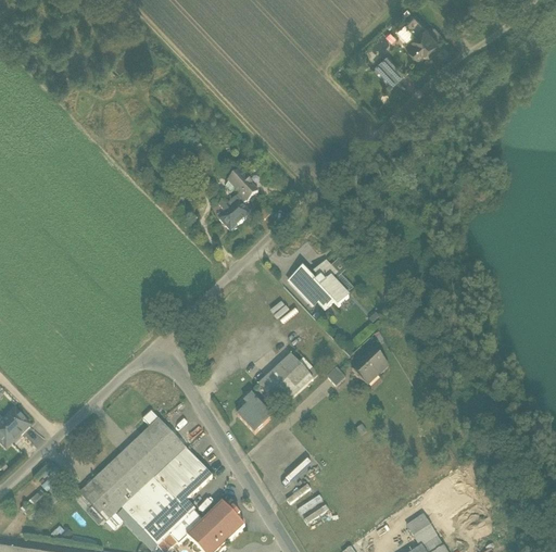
[(411,25),(419,17),(414,11),(405,20),(411,25)]
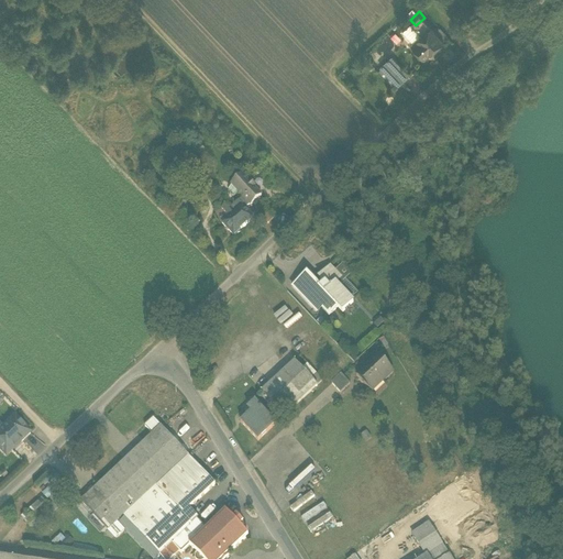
[(416,25),(421,32),(430,23),(424,18),(416,25)]
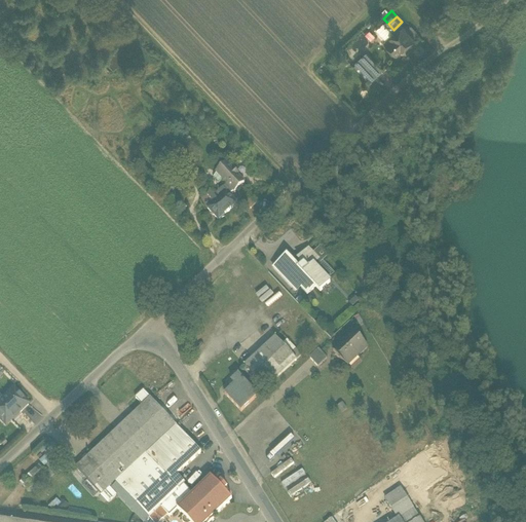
[(388,24),(383,19),(376,26),(386,37),(393,30),(388,24)]
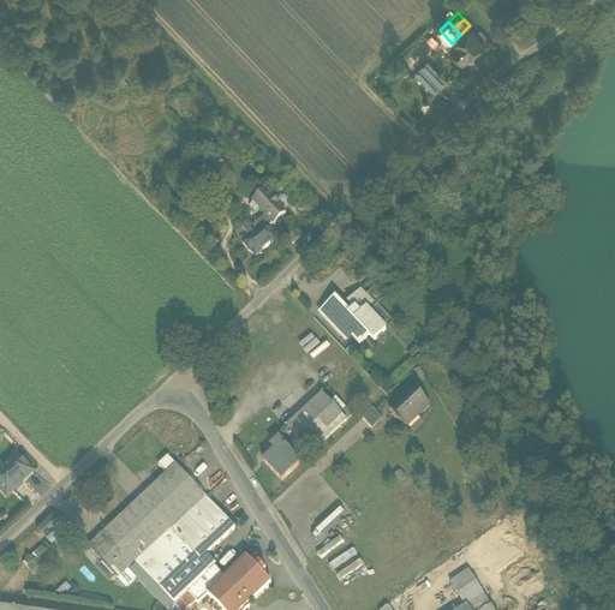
[(448,46),(464,61),(484,41),(476,31),(470,25),(460,35),(452,43),(448,46)]
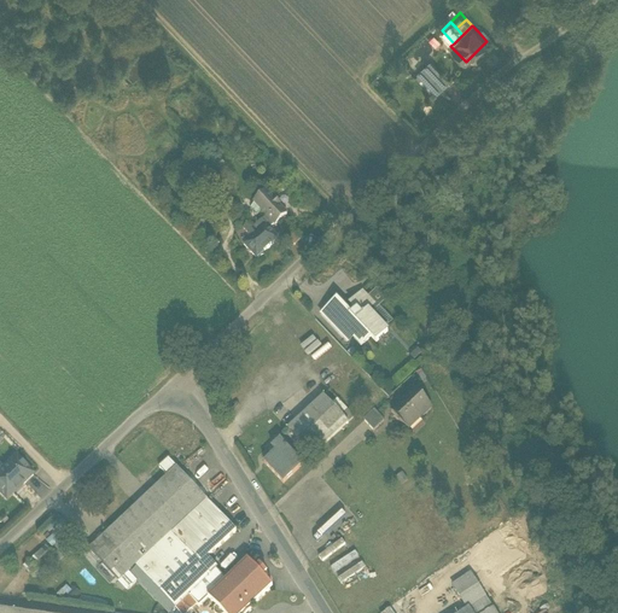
[(478,31),(487,41),(491,36),(482,27),(478,31)]
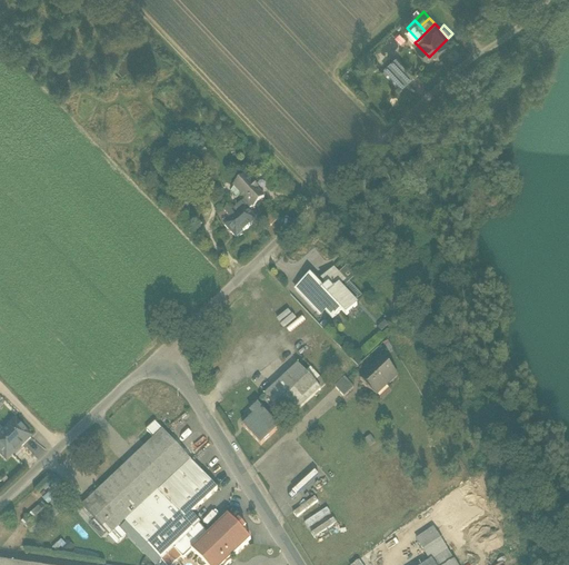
[(385,66),(401,82),(412,72),(395,53),(383,65),(385,66)]
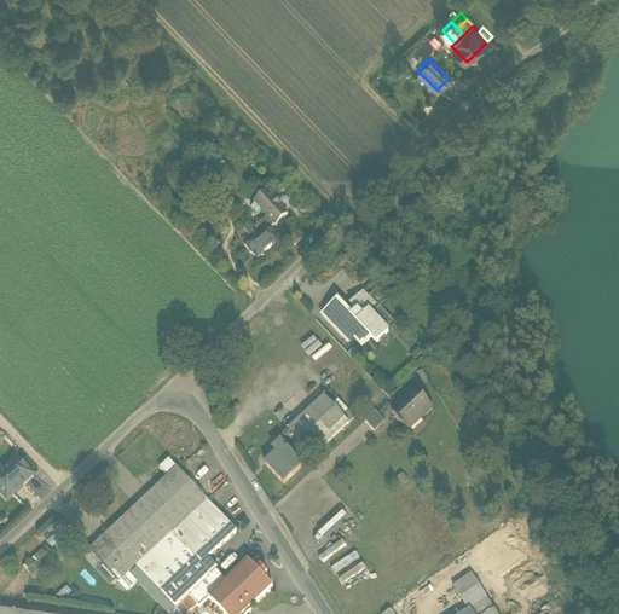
[(437,90),(418,71),(416,74),(434,93),(437,90)]
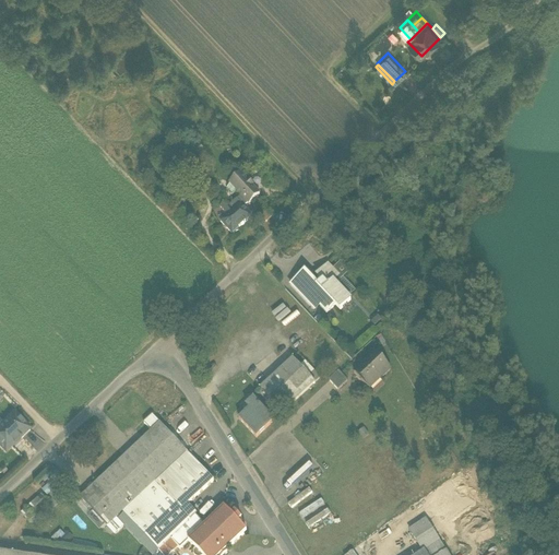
[(241,191),(237,196),(244,202),(248,199),(249,201),(251,199),(253,200),(259,195),(258,193),(260,191),(252,182),(253,181),(249,176),(248,178),(240,169),(229,179),(230,180),(226,184),(232,190),(236,187),(241,191)]
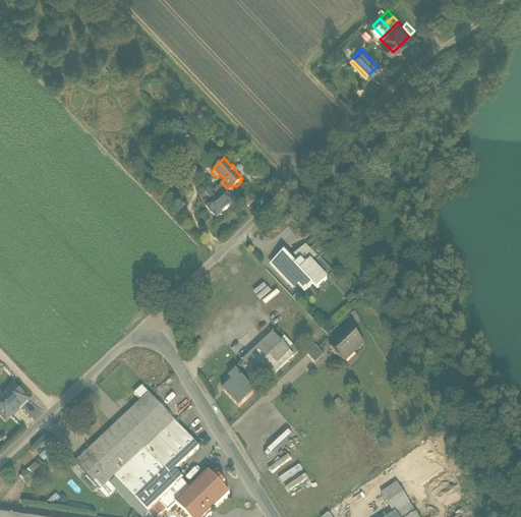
[(236,198),(227,188),(221,182),(215,188),(211,184),(206,189),(212,196),(206,203),(217,216),(236,198)]
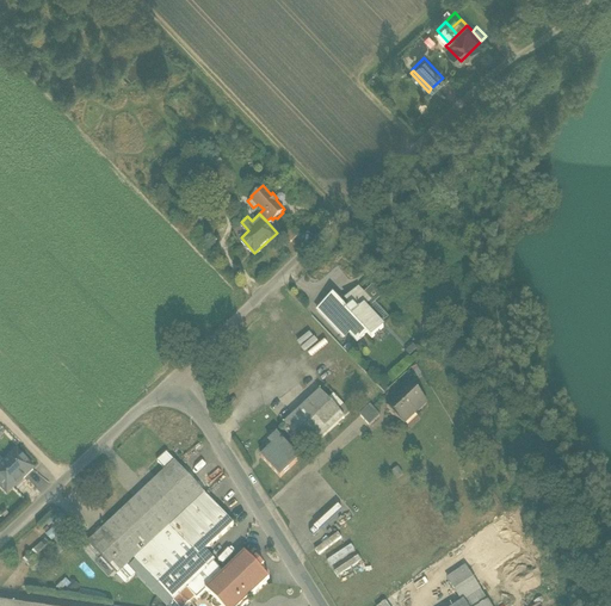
[(277,233),(285,242),(296,233),(287,223),(277,233)]
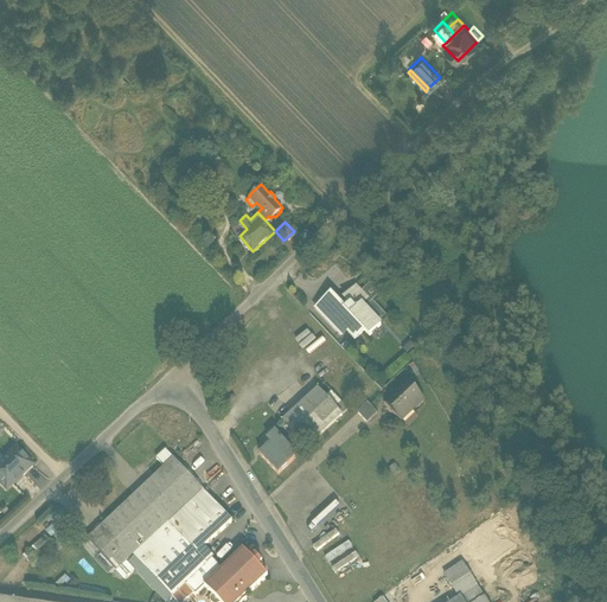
[(200,229),(210,239),(215,235),(205,224),(200,229)]
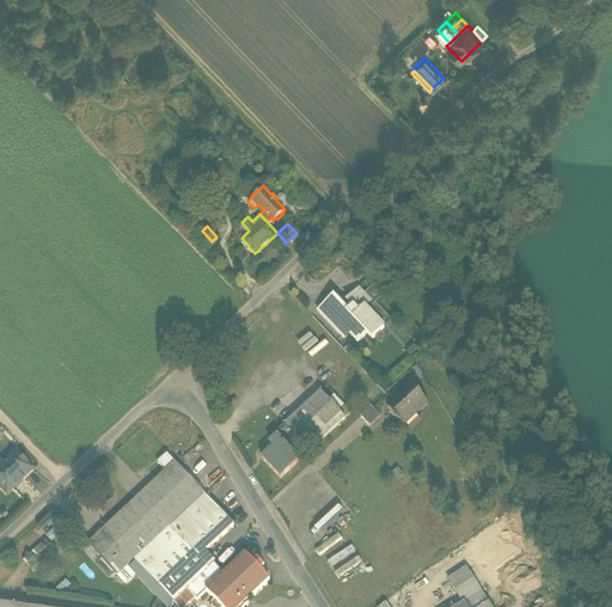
[(363,290),(372,298),(366,304),(368,306),(375,299),(381,293),(373,281),(363,290)]
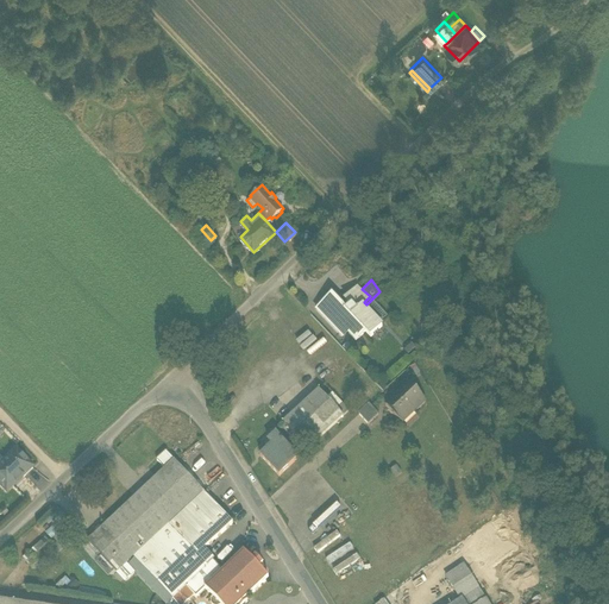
[(363,301),(364,302),(370,296),(362,289),(357,283),(351,290),(362,302),(363,301)]
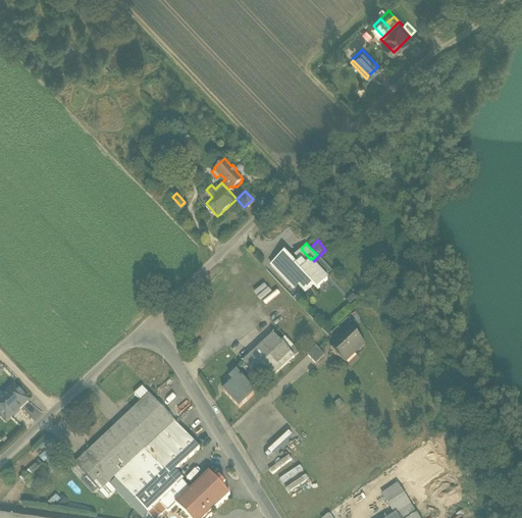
[(297,280),(305,289),(313,281),(317,286),(327,276),(325,273),(314,261),(312,259),(311,258),(310,259),(301,249),(296,254),(301,259),(297,263),(306,272),(297,280)]
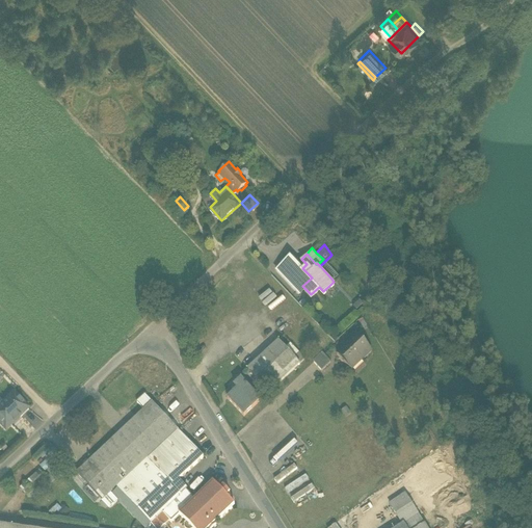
[(276,267),(298,291),(302,286),(312,278),(302,268),(290,255),(276,267)]
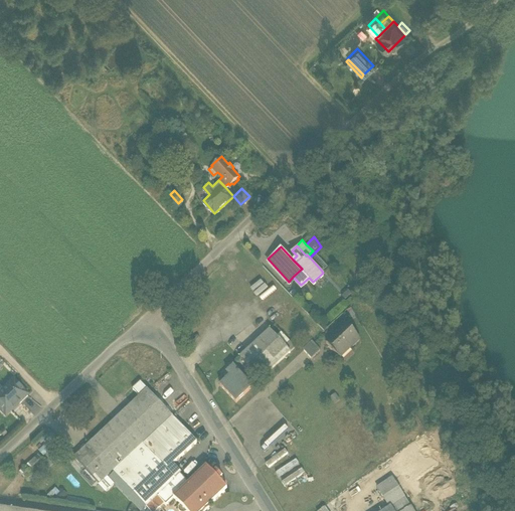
[(327,264),(316,251),(310,258),(321,270),(327,264)]
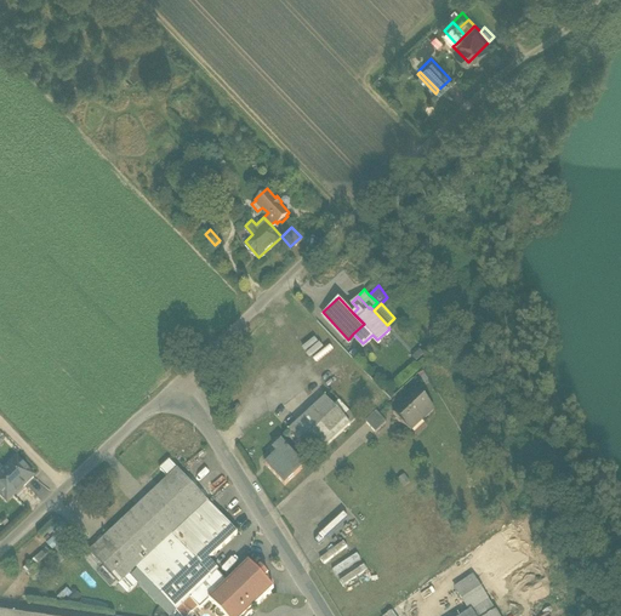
[(393,409),(409,426),(421,415),(422,417),(434,405),(416,387),(405,398),(406,399),(402,403),(400,403),(393,409)]
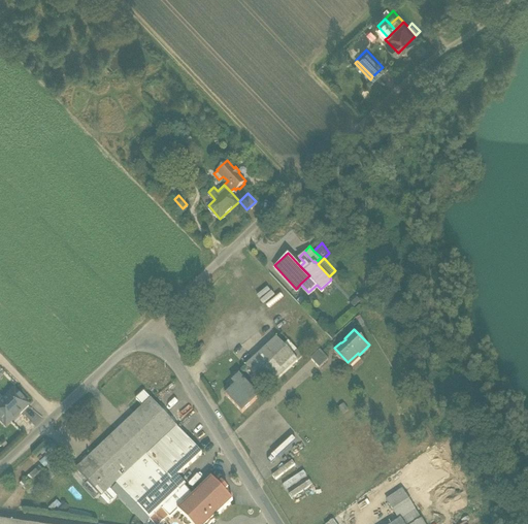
[(245,363),(267,386),(297,358),(290,349),(276,334),(245,363)]
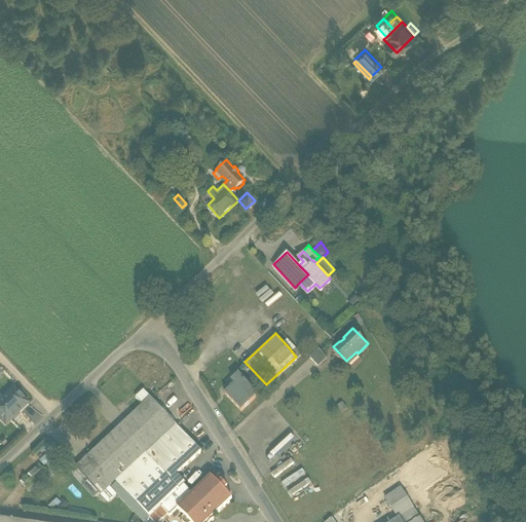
[(289,347),(296,357),(301,351),(293,343),(289,347)]
